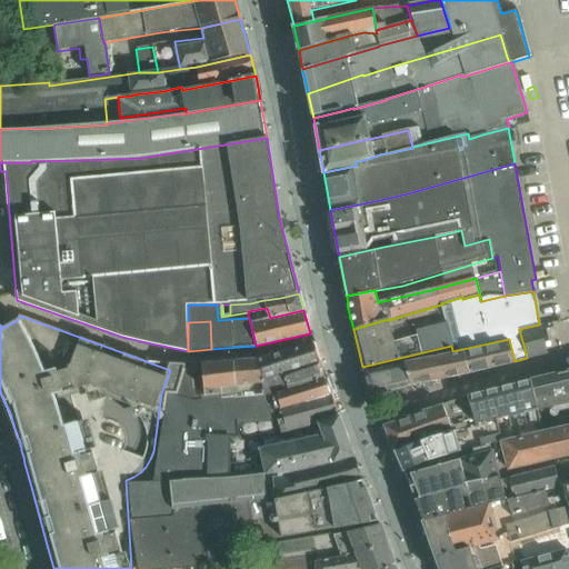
[(546,352),(539,326),(539,325),(519,329),(527,358),(540,355),(546,352)]
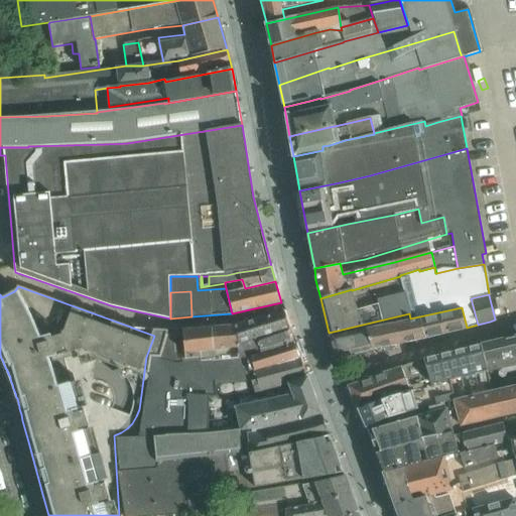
[(391,345),(467,328),(462,307),(410,318),(331,336),(336,358),(391,345)]
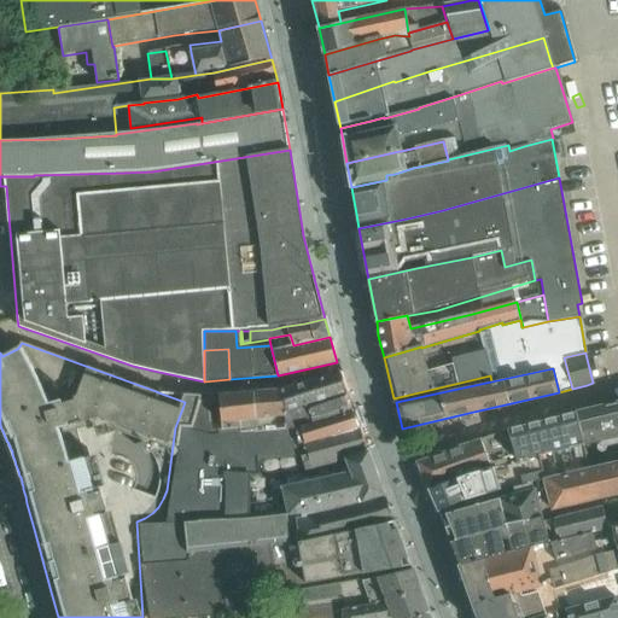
[(348,392),(340,373),(283,389),(254,391),(220,395),(200,396),(191,429),(210,436),(222,435),(222,430),(240,429),(240,421),(256,419),(285,418),(285,413),(310,404),(348,392)]
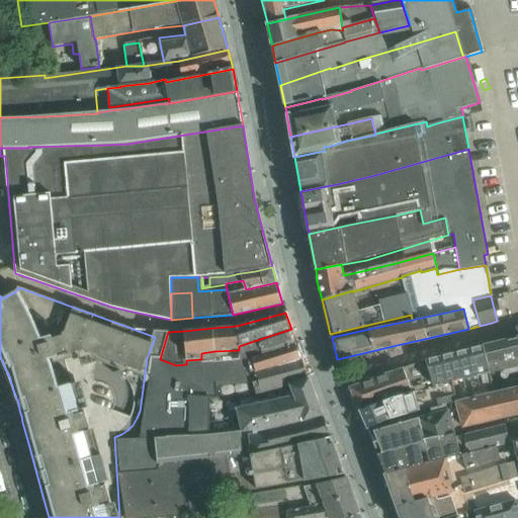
[(296,344),(291,329),(260,339),(239,346),(239,350),(214,351),(201,353),(201,359),(186,360),(186,364),(212,362),(212,363),(235,361),(235,360),(246,359),(252,357),(262,355),(263,355),(273,352),(296,344)]
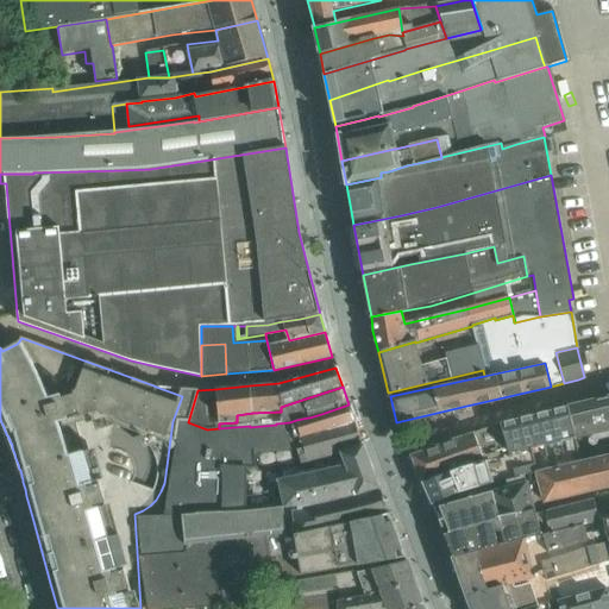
[(608,396),(566,407),(573,434),(576,445),(608,438),(608,396)]
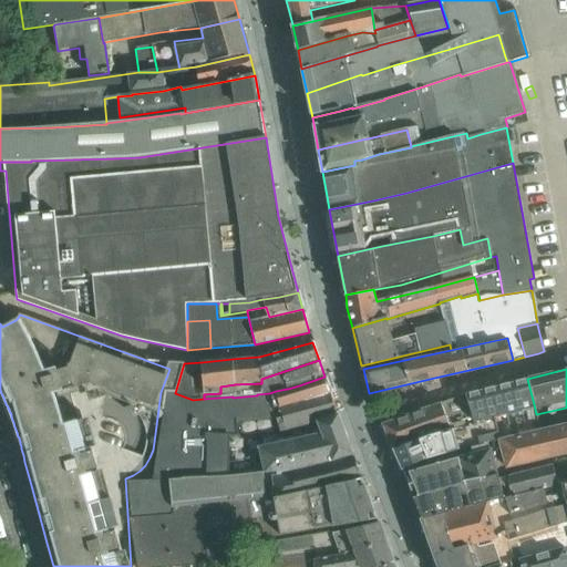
[(330,392),(325,377),(299,385),(288,389),(287,389),(276,391),(269,393),(275,409),(280,408),(330,392)]
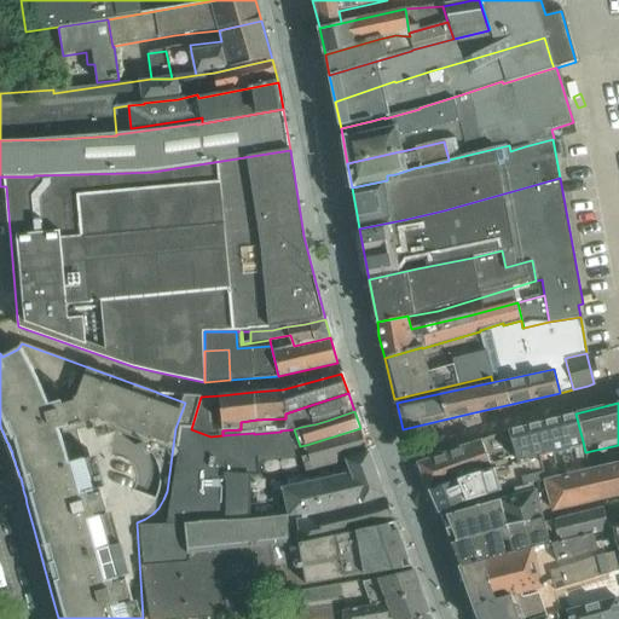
[(583,441),(576,414),(512,429),(503,432),(512,457),(515,456),(516,462),(539,457),(539,456),(556,450),(557,455),(570,452),(567,446),(583,441)]
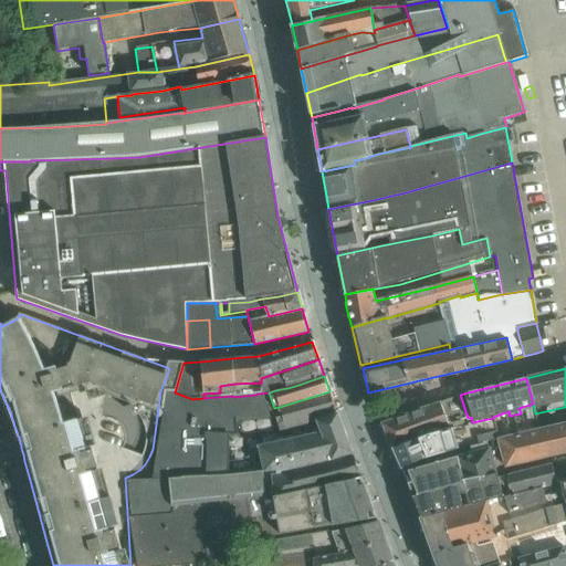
[(160,432),(153,478),(207,475),(229,473),(230,461),(230,435),(238,436),(237,420),(275,416),(274,408),(269,392),(257,394),(257,395),(232,397),(232,396),(203,398),(192,399),(175,392),(167,390),(164,409),(160,432)]
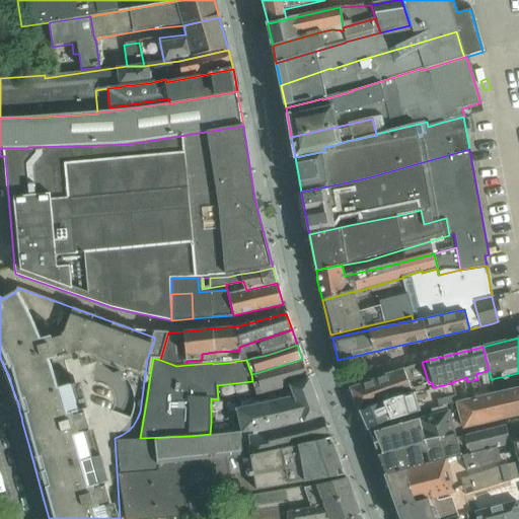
[(290,385),(309,378),(306,371),(302,359),(256,373),(251,374),(252,381),(253,384),(255,384),(257,393),(263,392),(290,386),(290,385)]
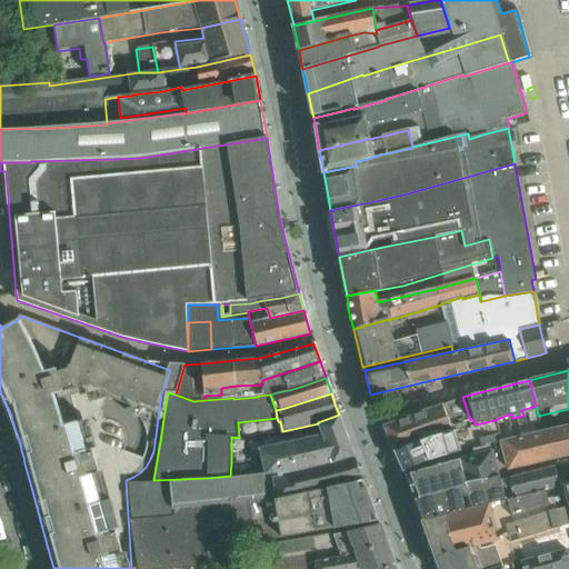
[(420,411),(385,425),(395,451),(432,436),(441,432),(442,433),(451,430),(449,426),(467,421),(470,420),(462,397),(443,403),(442,403),(439,405),(435,407),(420,411)]
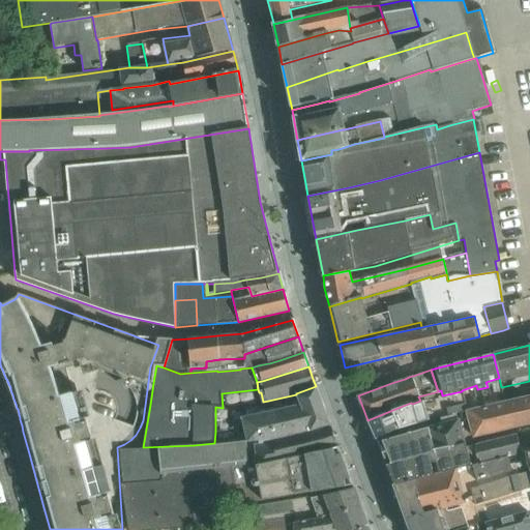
[(321,401),(316,386),(296,393),(296,394),(300,405),(242,417),(244,425),(247,441),(275,438),(310,430),(329,424),(324,408),(321,401)]
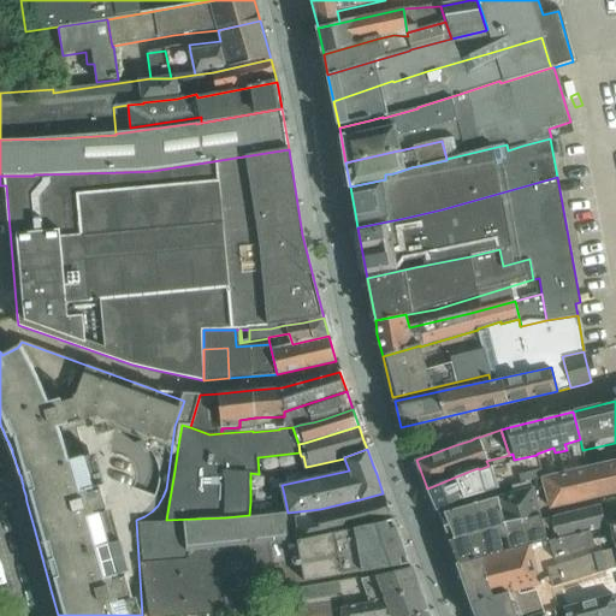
[(468,472),(427,489),(437,510),(473,496),(517,484),(542,479),(544,478),(537,455),(514,460),(513,454),(509,455),(505,456),(507,461),(508,463),(501,465),(489,466),(479,469),(478,468),(468,472)]
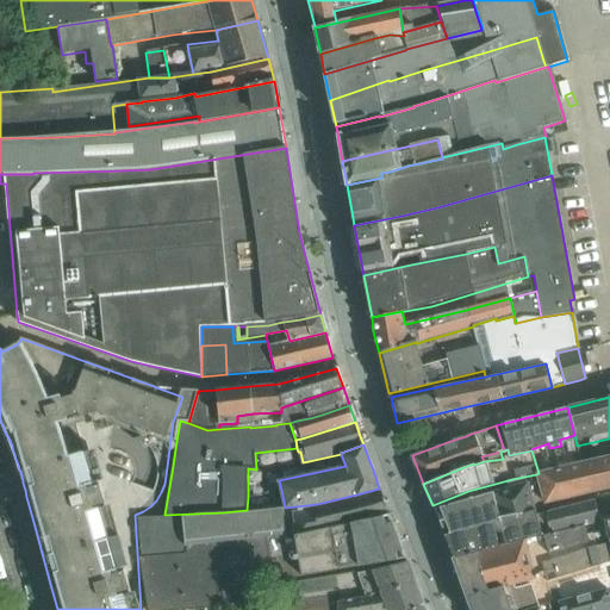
[(609,458),(582,464),(539,473),(536,474),(545,503),(609,486),(609,458)]
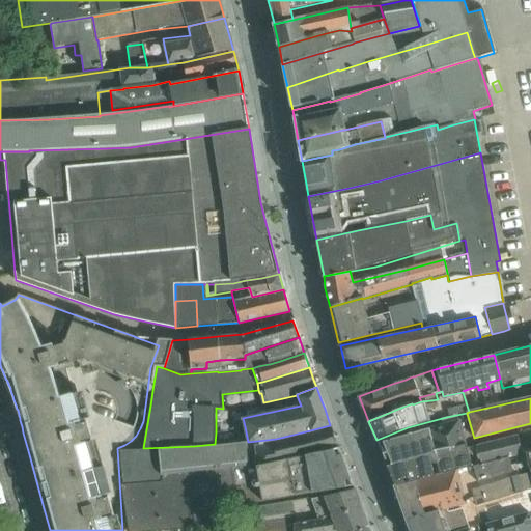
[(466,444),(458,420),(378,443),(387,465),(466,444)]
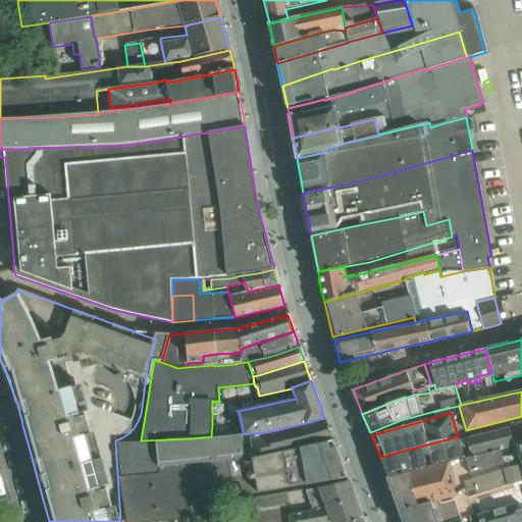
[(244,434),(242,434),(244,458),(254,458),(333,439),(324,418),(305,423),(271,432),(244,434)]
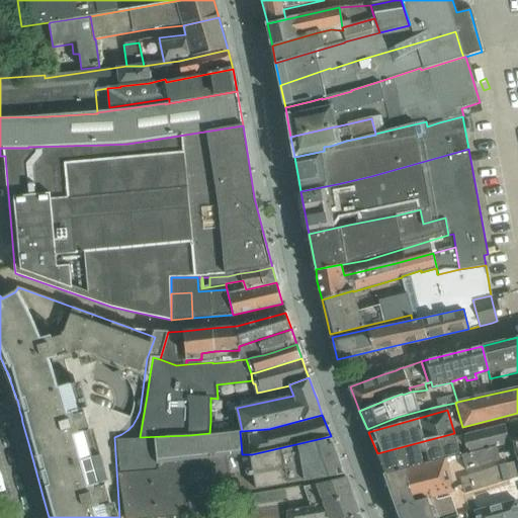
[(504,420),(454,433),(459,449),(468,447),(469,452),(497,445),(509,442),(504,420)]
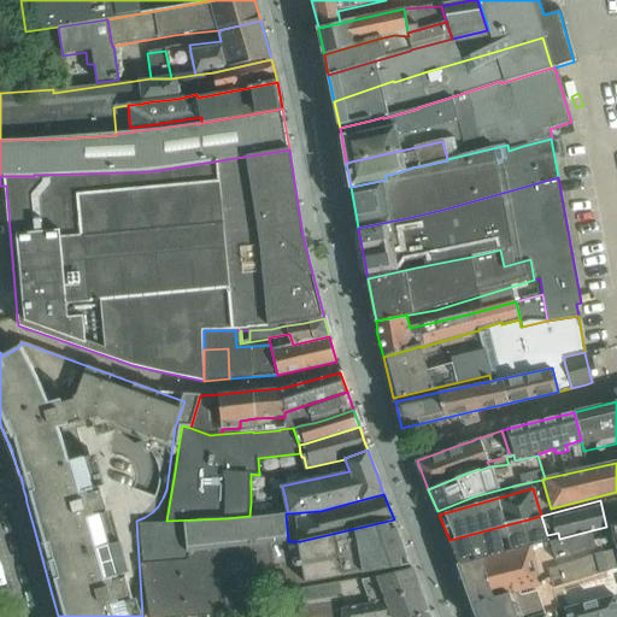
[(188,616),(222,613),(212,548),(288,541),(286,513),(225,518),(166,521),(165,522),(140,524),(145,564),(140,564),(148,616),(188,616)]
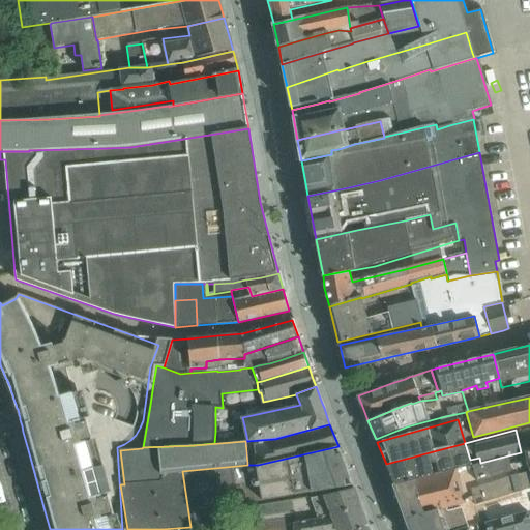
[(472,465),(480,463),(479,458),(470,460),(465,443),(386,464),(394,484),(459,469),(472,465)]
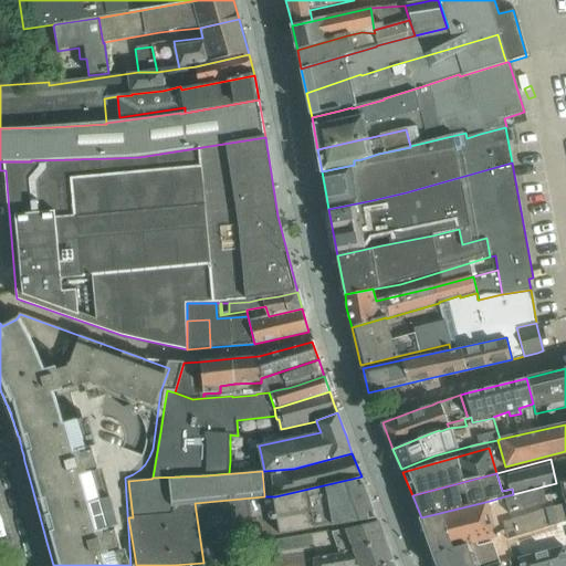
[(264,496),(195,503),(203,563),(245,558),(244,541),(280,535),(376,517),(362,477),(275,496),(264,496)]
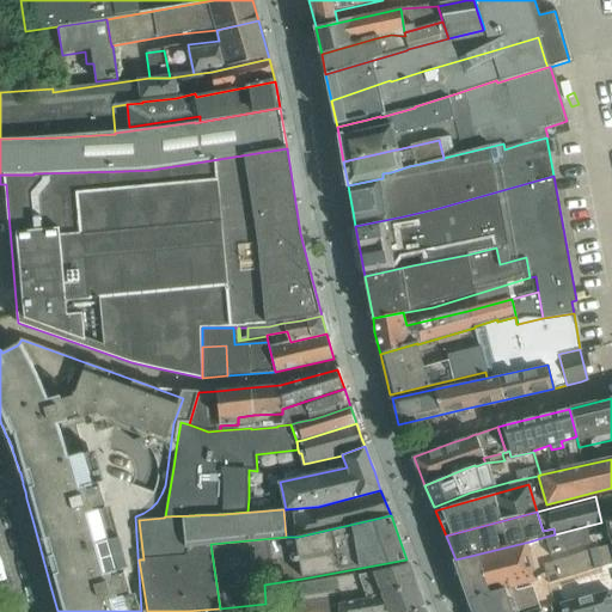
[(592,548),(599,546),(597,534),(589,536),(587,526),(555,534),(545,537),(546,542),(531,545),(530,542),(456,560),(469,598),(548,577),(544,563),(592,548)]
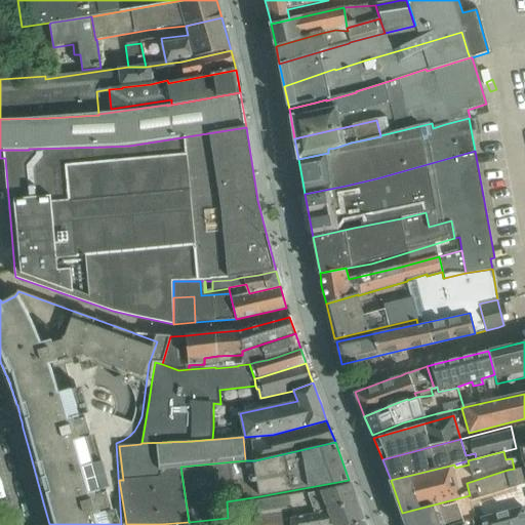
[(470,495),(402,513),(406,524),(451,524),(463,522),(481,517),(522,506),(523,506),(524,505),(524,466),(514,469),(508,470),(467,483),(470,495)]
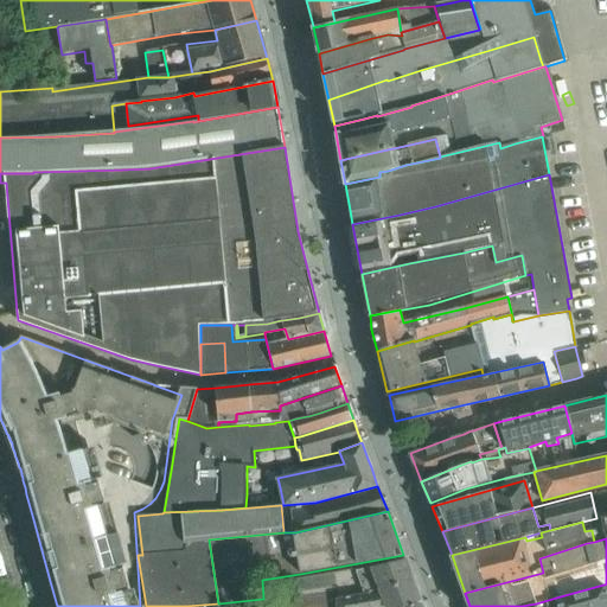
[(340,573),(279,582),(280,599),(334,593),(334,598),(414,581),(406,560),(340,573)]
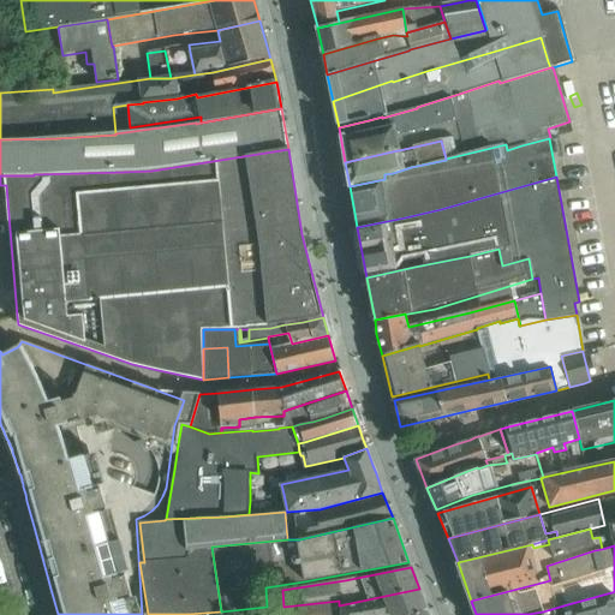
[(284,607),(273,608),(273,614),(428,614),(427,610),(419,589),(339,605),(339,601),(284,607)]
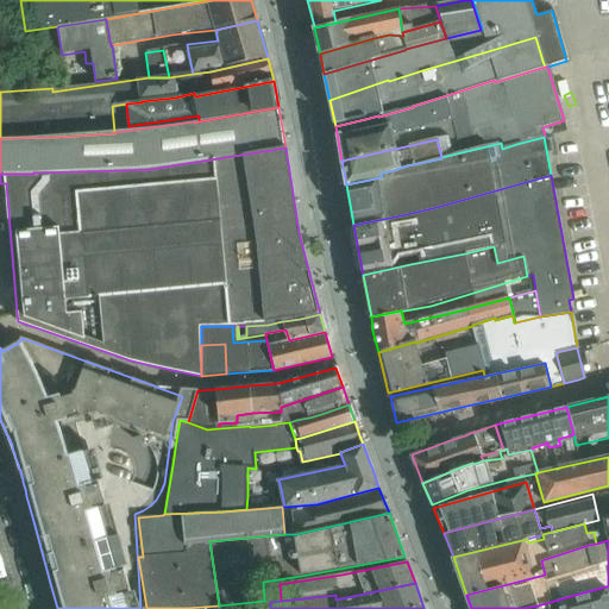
[(538,606),(523,608),(604,608),(608,608),(608,598),(606,586),(558,600),(538,606)]
